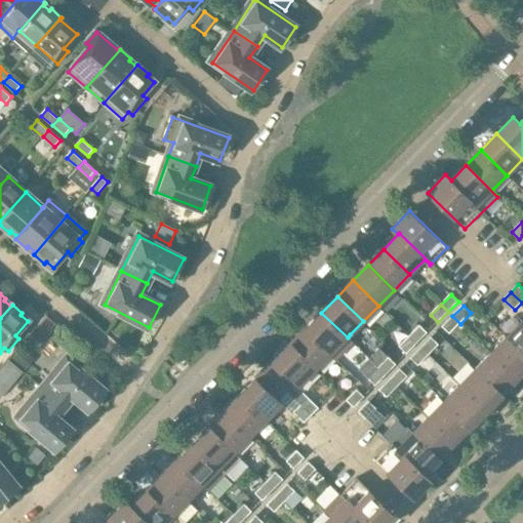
[(321,313),(306,328),(331,354),(337,359),(339,358),(353,344),(348,337),(321,313)]
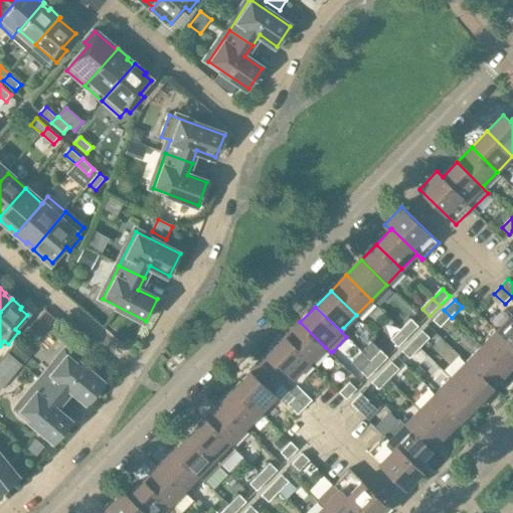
[(452,318),(444,310),(434,321),(442,328),(452,318)]
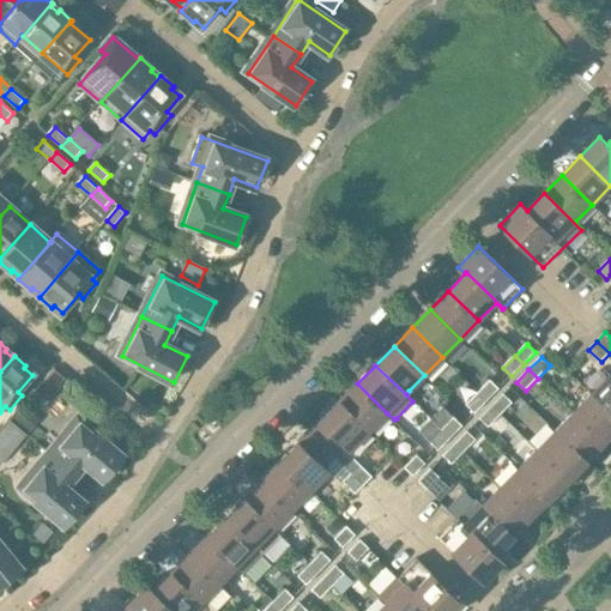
[(610,376),(592,395),(610,413),(610,376)]
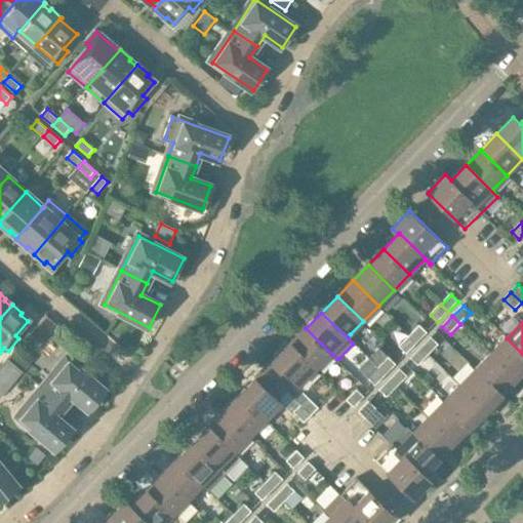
[(420,326),(410,336),(417,344),(428,333),(420,326)]
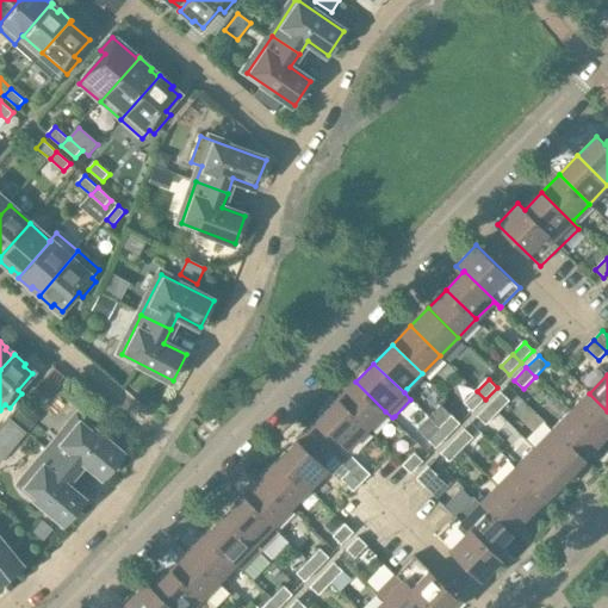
[(355,382),(337,399),(367,429),(385,411),(355,382)]
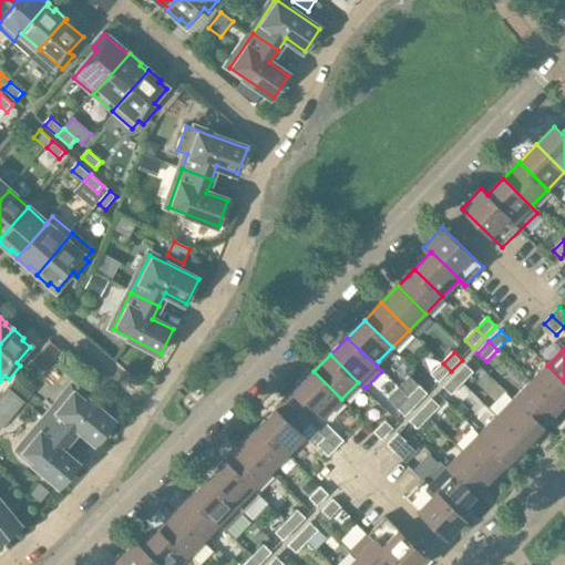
[(451,371),(443,363),(432,375),(440,382),(451,371)]
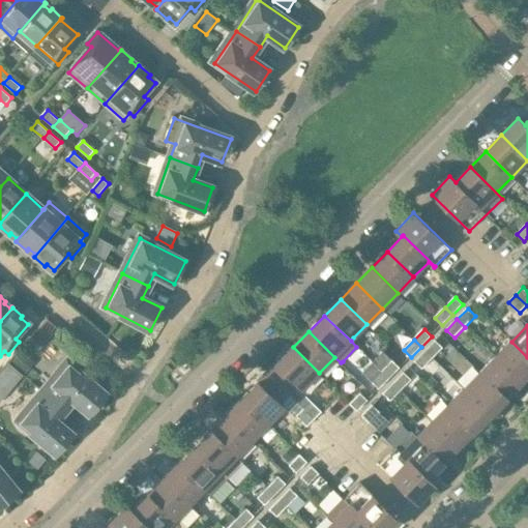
[(436,341),(426,351),(434,359),(443,349),(436,341)]
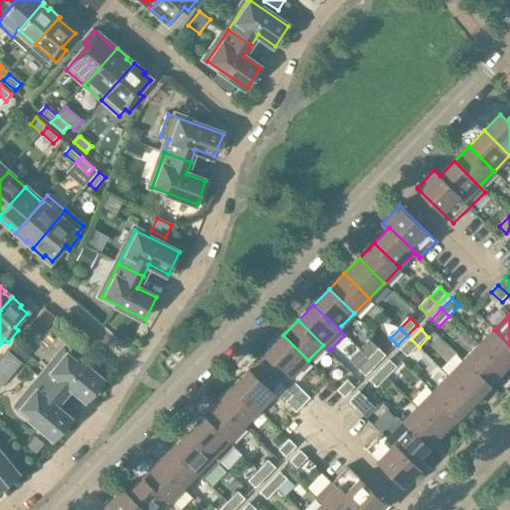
[(509,345),(494,330),(479,345),(504,370),(509,364),(509,345)]
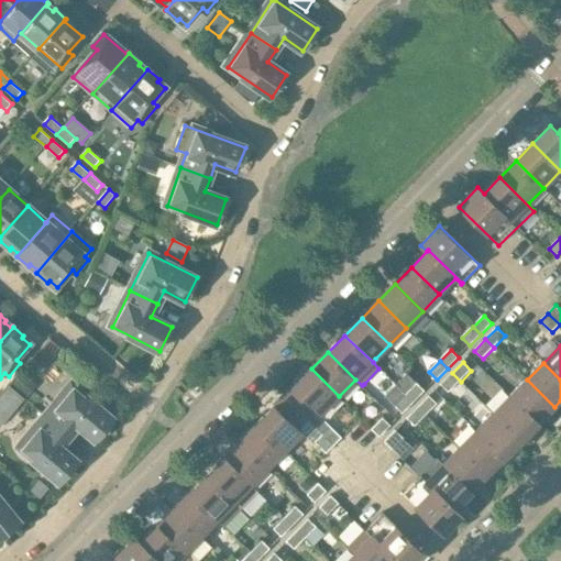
[(311,369),(284,397),(307,419),(317,409),(321,414),(339,396),(311,369)]
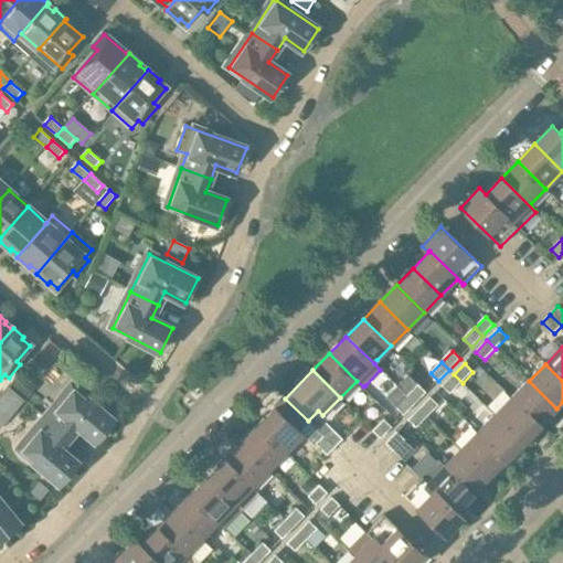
[(463,383),(454,374),(443,385),(452,394),(463,383)]
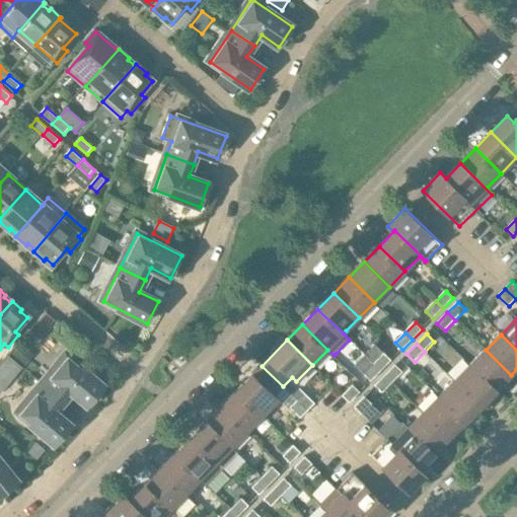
[(22,345),(12,357),(24,368),(35,355),(22,345)]
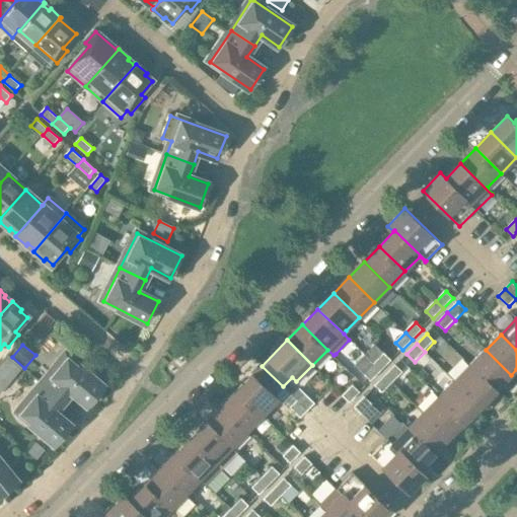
[(486,350),(470,366),(496,390),(511,375),(486,350)]
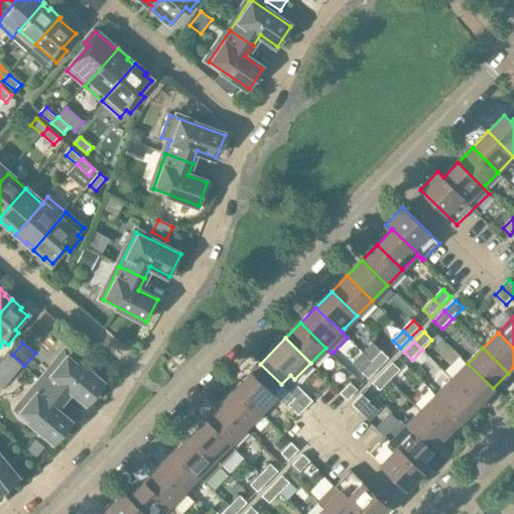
[(382,352),(372,362),(380,369),(389,359),(382,352)]
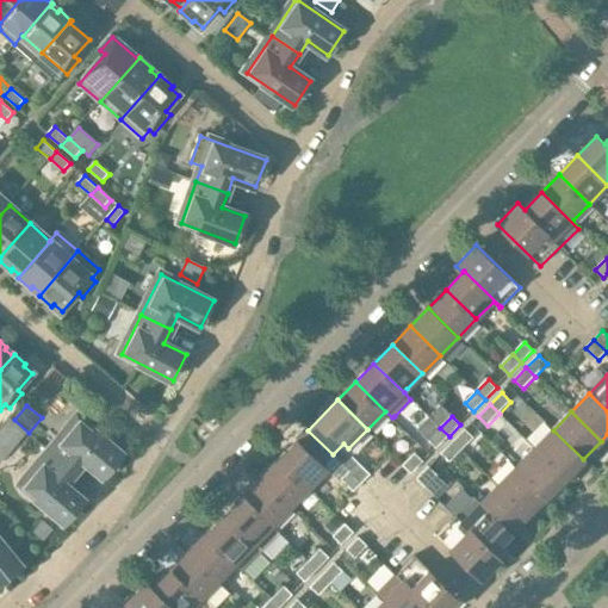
[(79,417),(50,452),(75,473),(86,461),(104,477),(123,454),(79,417)]
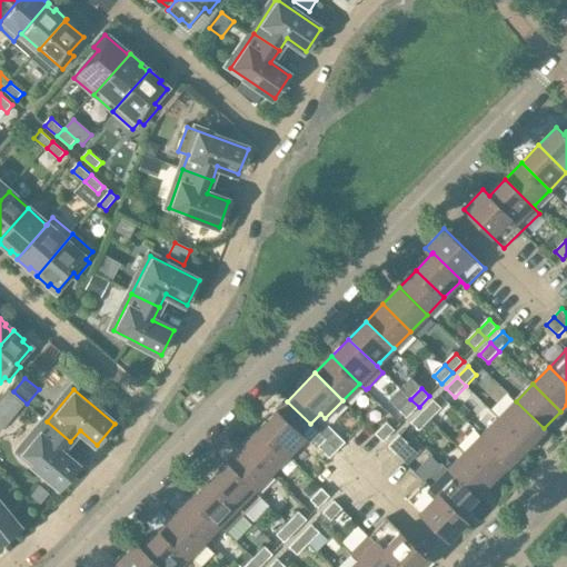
[(419,407),(410,399),(400,411),(407,418),(419,407)]
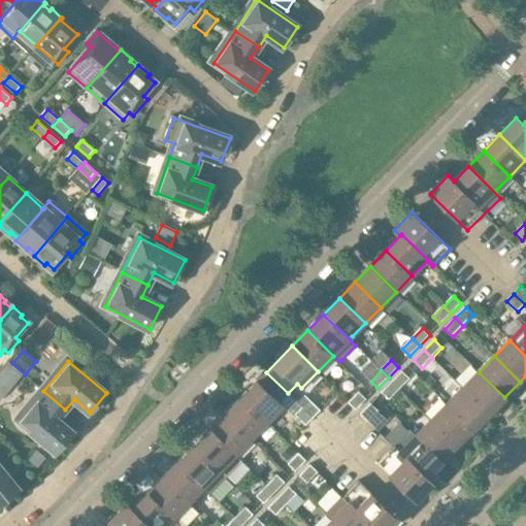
[(402,371),(392,382),(400,390),(411,380),(402,371)]
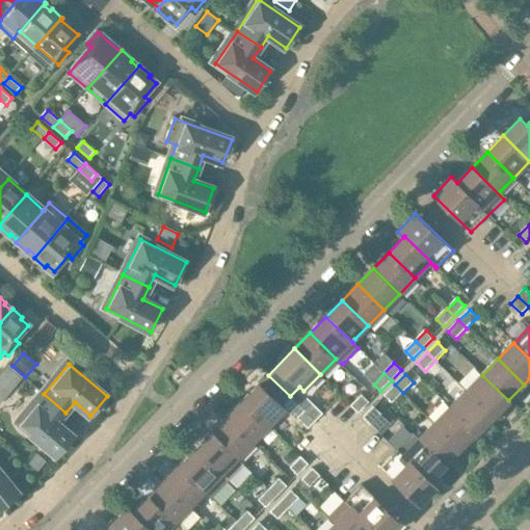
[(268,375),(243,401),(269,426),(286,409),(281,405),(290,396),(268,375)]
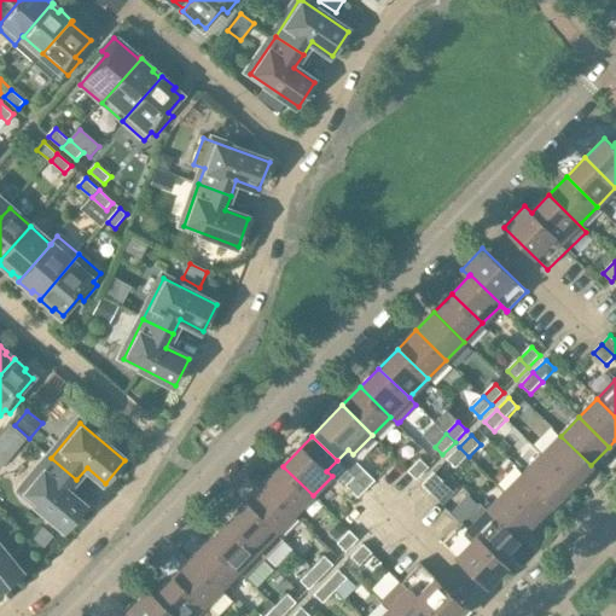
[(561,436),(542,454),(573,484),(591,465),(561,436)]
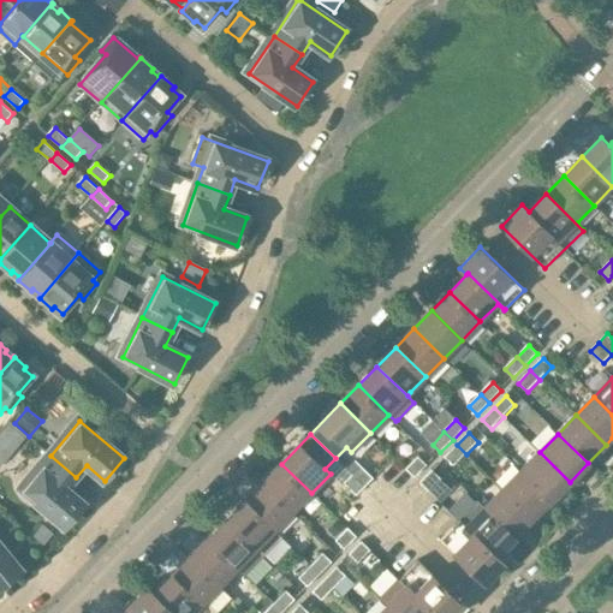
[(466,454),(457,445),(445,458),(454,466),(466,454)]
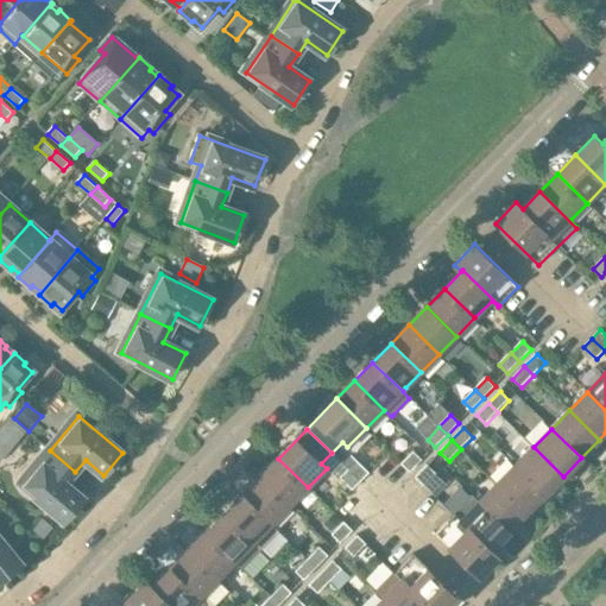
[(534,447),(515,466),(544,496),(563,477),(534,447)]
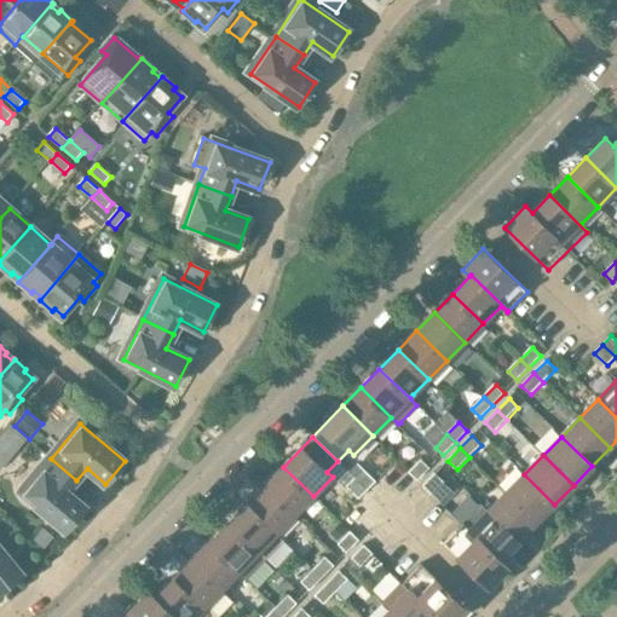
[(76,480),(51,459),(22,492),(67,530),(85,508),(67,492),(76,480)]
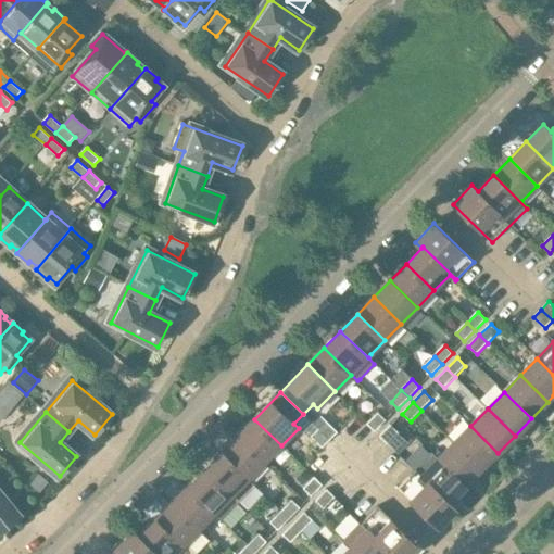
[(367,425),(376,432),(387,420),(378,413),(367,425)]
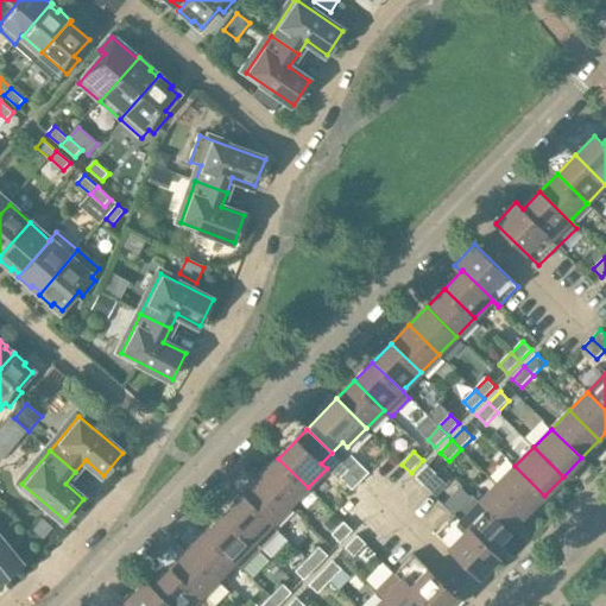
[(278,459),(260,477),(290,506),(308,487),(278,459)]
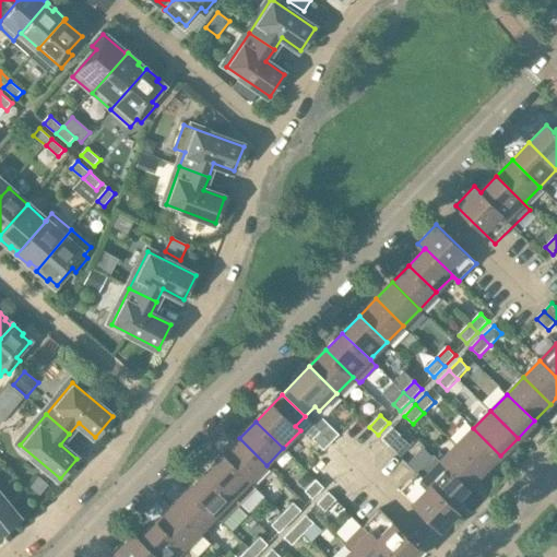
[(321,431),(332,442),(340,435),(329,424),(321,431)]
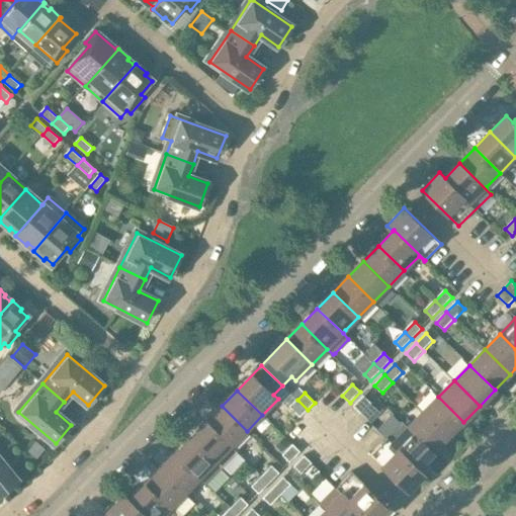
[(354,407),(361,414),(371,404),(364,397),(354,407)]
